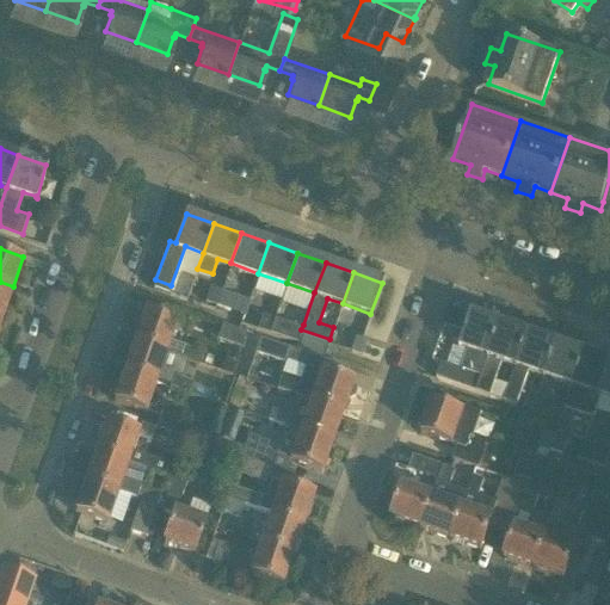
[(13,286),(0,282),(0,315),(2,316),(13,286)]
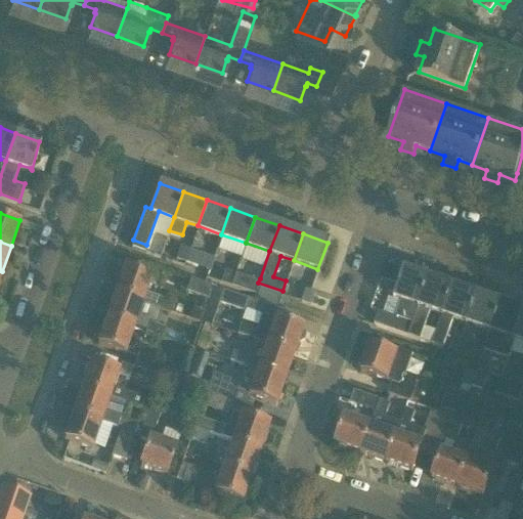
[(176,255),(186,258),(190,246),(181,242),(176,255)]
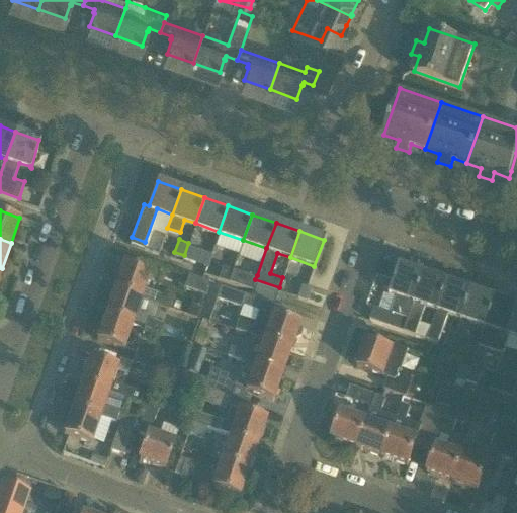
[(200,247),(188,243),(184,255),(195,260),(200,247)]
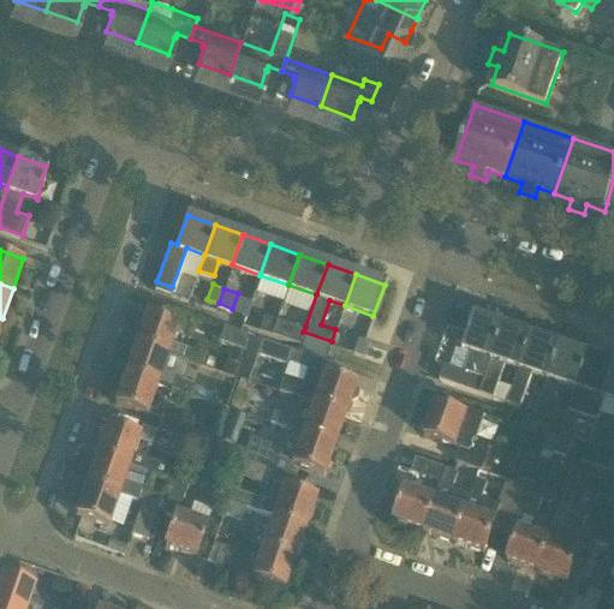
[(204,351),(173,340),(179,321),(147,309),(136,340),(168,351),(183,356),(183,357),(201,363),(204,351)]
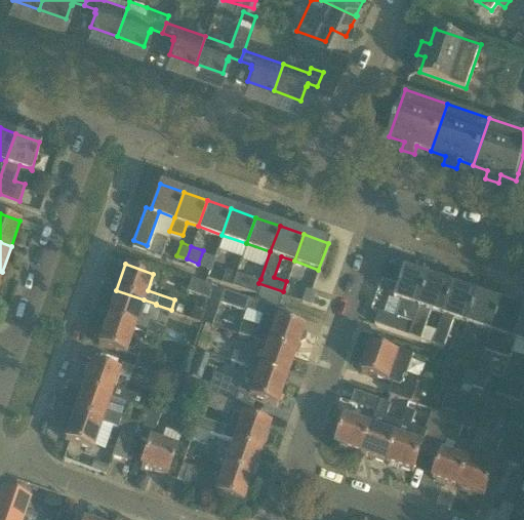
[(223,280),(232,283),(237,271),(227,267),(223,280)]
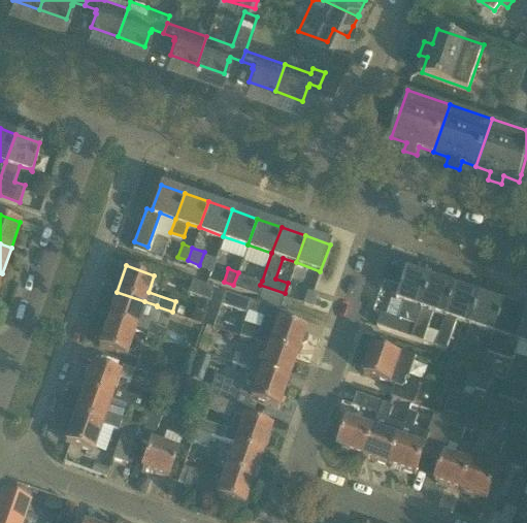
[(383,311),(377,323),(412,334),(432,278),(408,269),(398,298),(405,300),(400,316),(383,311)]
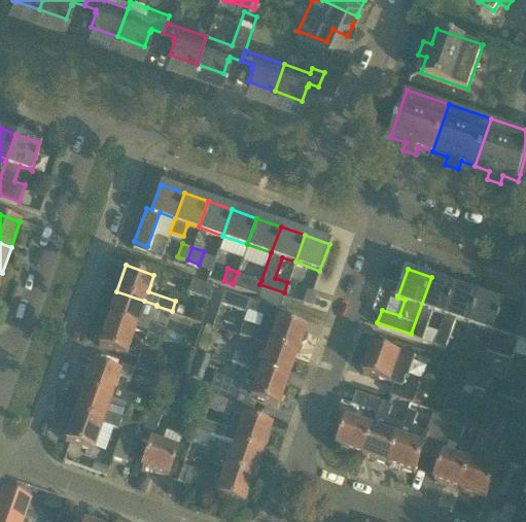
[(257,292),(259,284),(261,280),(238,272),(233,284),(257,292)]
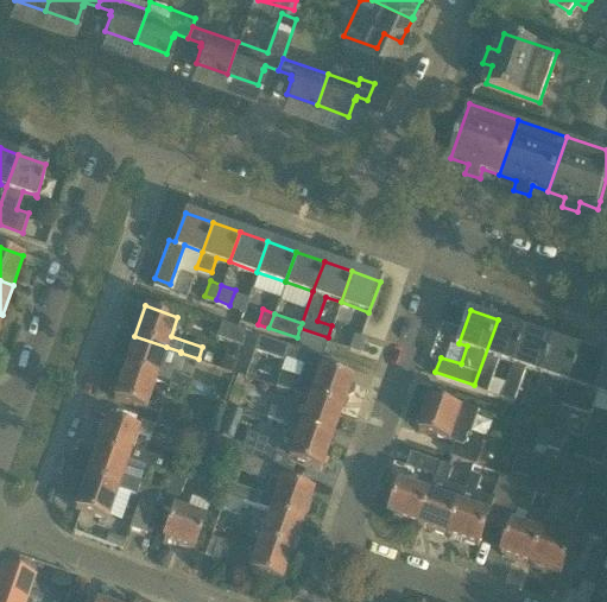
[(222,319),(216,334),(240,342),(245,328),(222,319)]
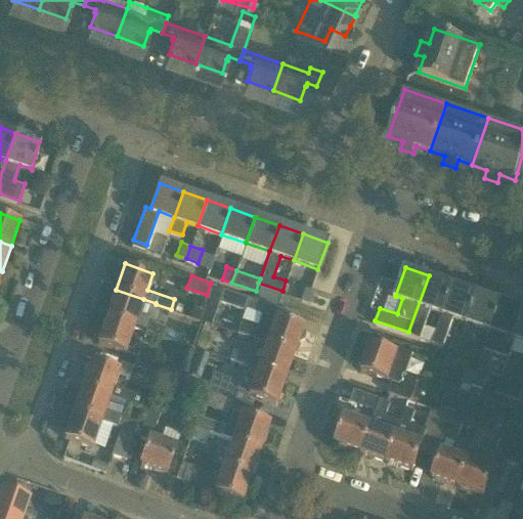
[(431,308),(443,312),(452,284),(429,275),(408,332),(421,336),(431,308)]
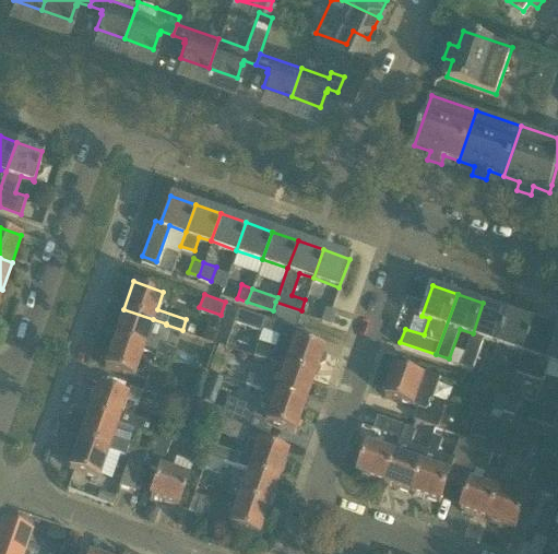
[(484,338),(499,342),(510,311),(483,303),(473,333),(462,364),(473,367),(484,338)]
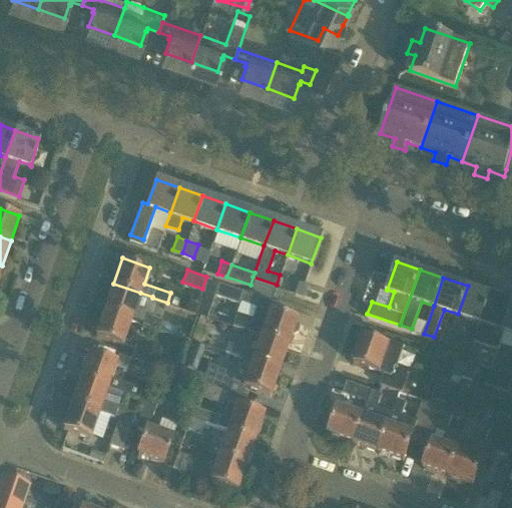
[(305,296),(310,283),(300,280),(295,292),(305,296)]
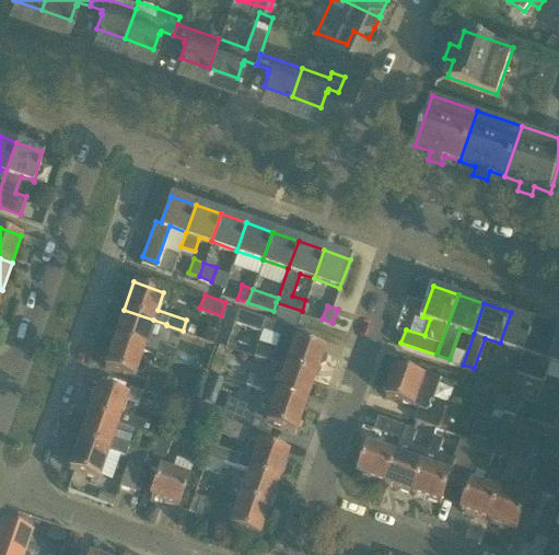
[(288,324),(239,307),(234,320),(280,335),(276,347),(259,342),(255,354),(286,365),(315,374),(319,362),(322,362),(325,361),(327,356),(325,353),(323,351),(324,348),(294,337),(294,339),(284,335),(288,324)]
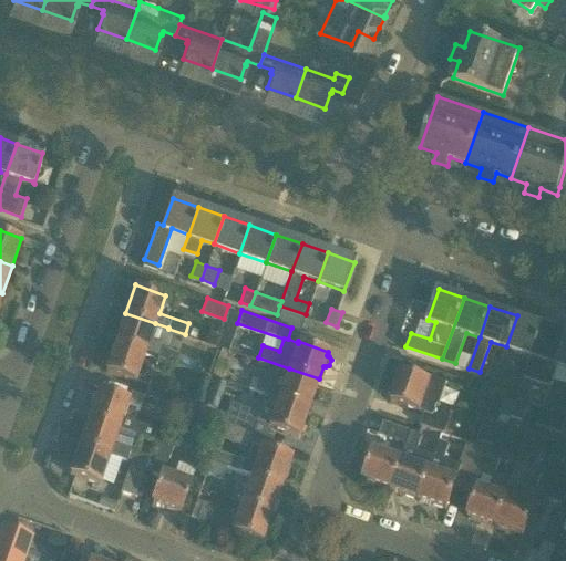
[(125,313),(116,340),(145,351),(175,361),(178,351),(150,341),(155,323),(125,313)]
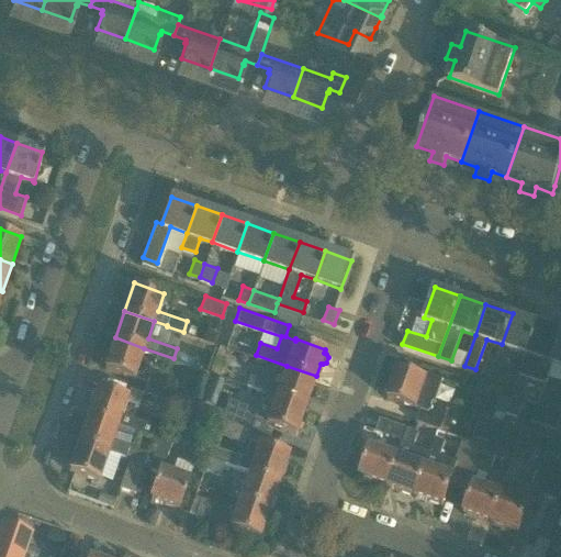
[(502,344),(527,353),(537,322),(513,313),(502,344)]
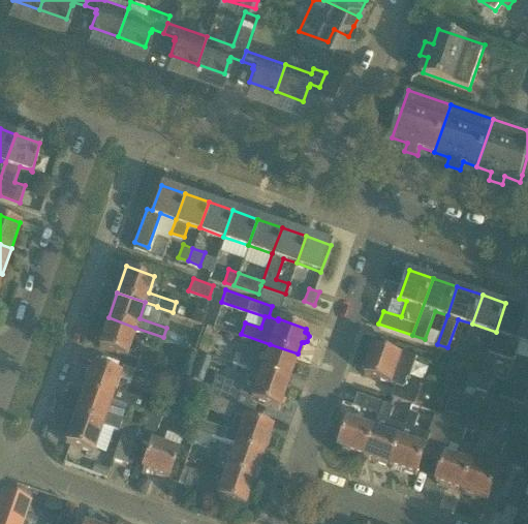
[(490,349),(515,358),(520,341),(527,317),(527,310),(505,303),(496,332),(490,349)]
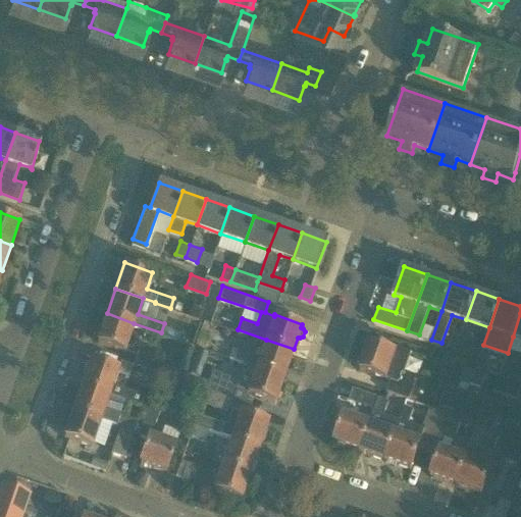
[(125,349),(134,323),(107,313),(98,340),(125,349)]
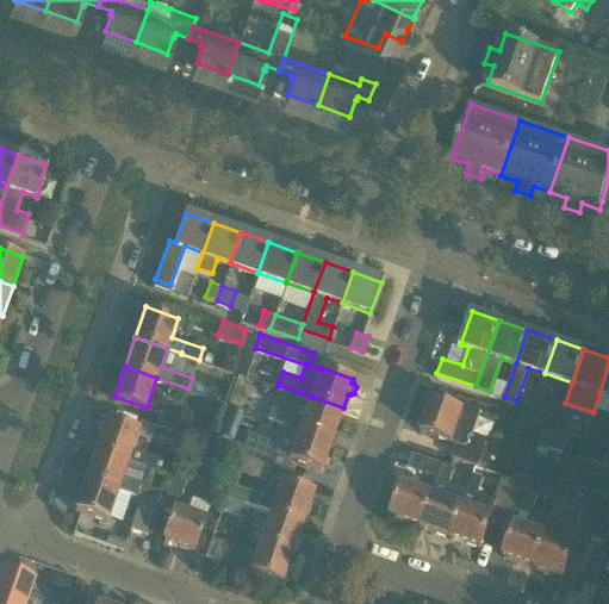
[(333,439),(343,408),(311,397),(300,427),(333,439)]
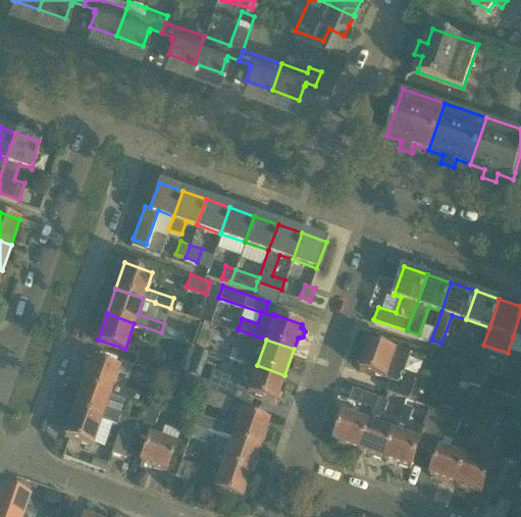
[(398,345),(396,350),(369,340),(360,366),(386,376),(392,377),(387,389),(410,397),(417,375),(404,371),(412,350),(398,345)]
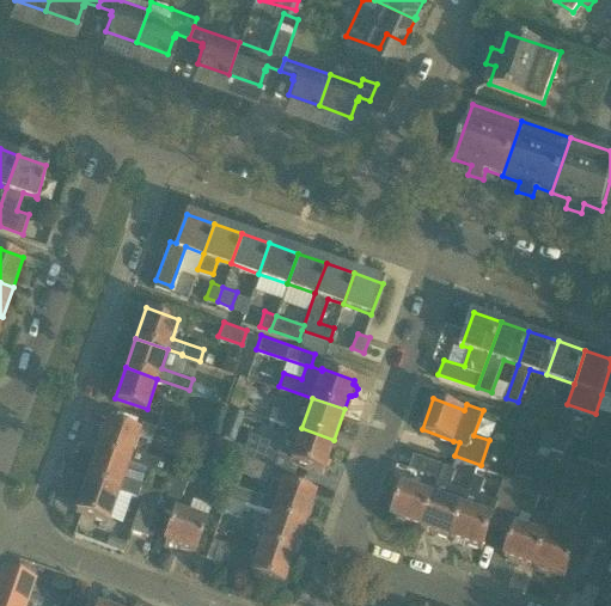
[(156,424),(183,434),(188,422),(178,418),(182,409),(164,403),(156,424)]
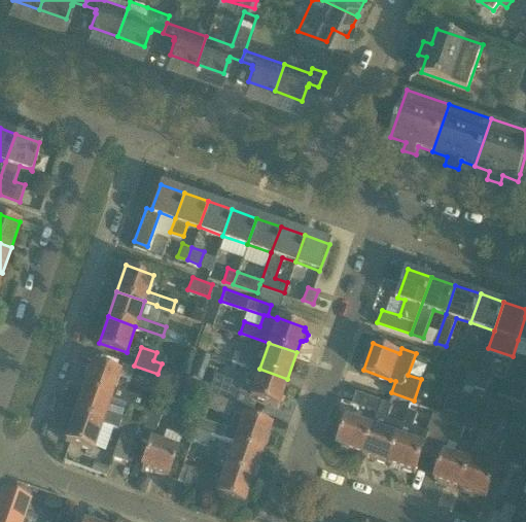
[(235,349),(232,358),(247,364),(251,354),(235,349)]
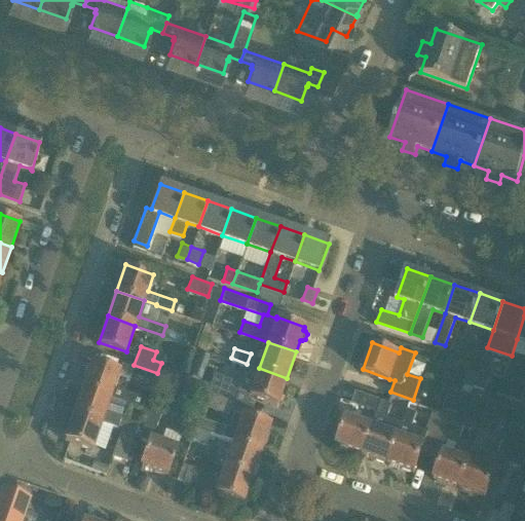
[(92,361),(91,362),(90,362),(86,364),(84,370),(86,373),(87,374),(83,386),(111,397),(149,410),(151,401),(152,400),(115,386),(121,370),(92,361)]
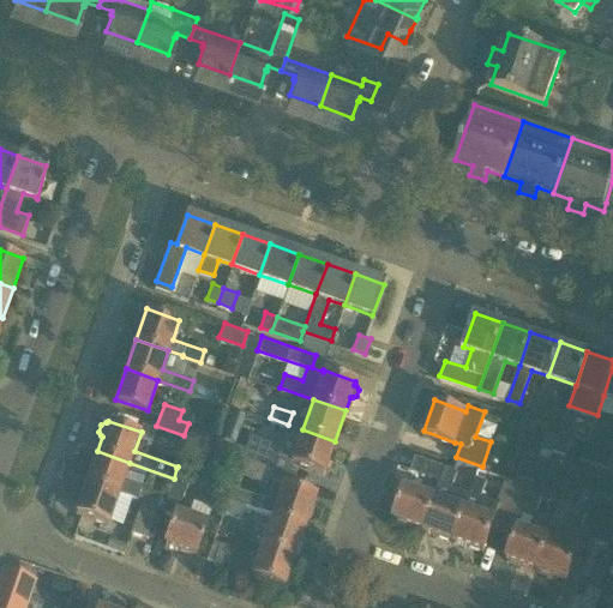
[(302,429),(288,425),(282,444),(251,432),(246,446),(242,456),(274,465),(277,455),(293,459),(324,471),(335,441),(302,429)]
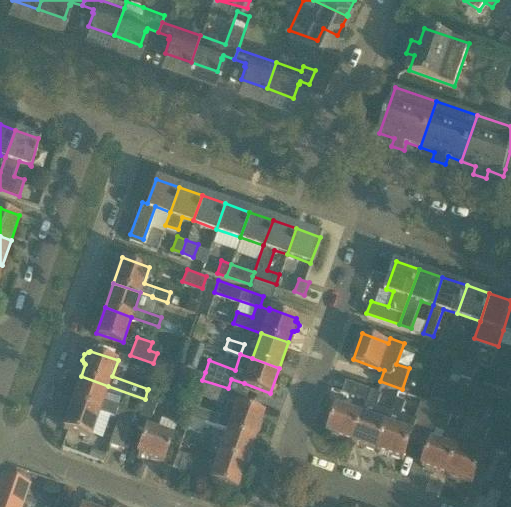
[(466,361),(456,358),(452,370),(461,373),(466,361)]
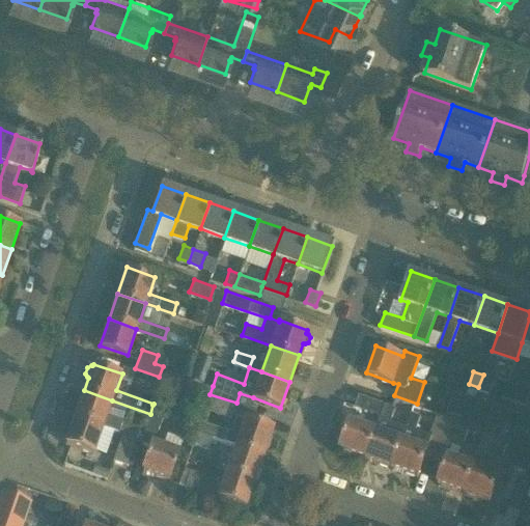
[(483,375),(478,387),(490,391),(494,378),(483,375)]
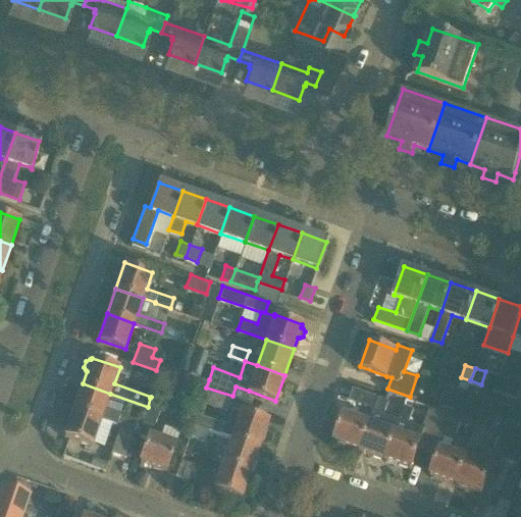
[(520,381),(500,374),(495,389),(517,397),(520,385),(520,381)]
